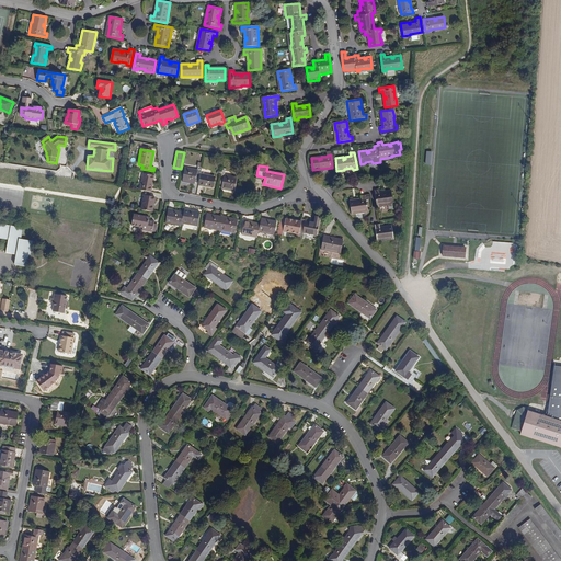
[(216,178),(201,174),(202,168),(198,167),(197,170),(184,168),(182,182),(195,184),(195,182),(198,183),(198,185),(214,189),(216,178)]
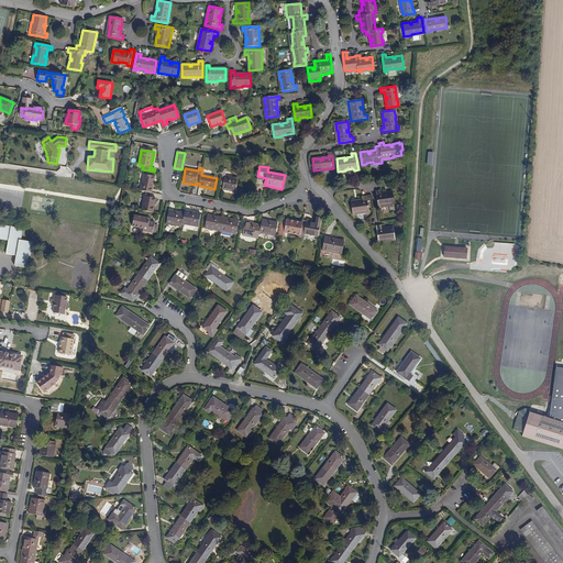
[(235,192),(239,178),(225,176),(227,169),(223,168),(220,183),(223,184),(223,187),(222,190),(235,192)]
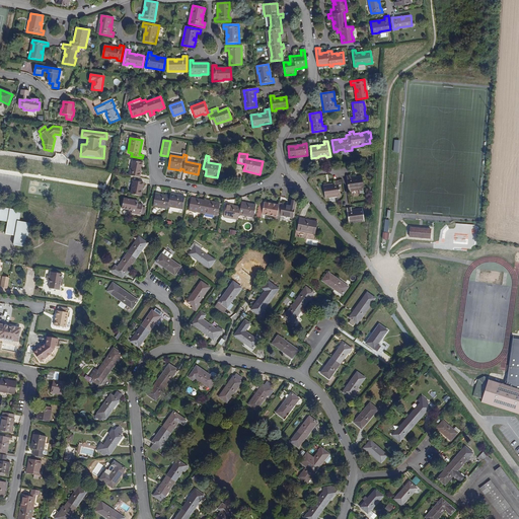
[(140,177),(143,162),(133,160),(130,175),(140,177)]
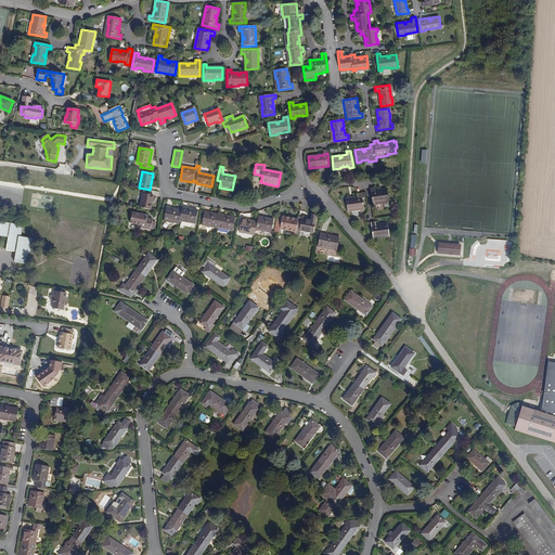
[(388,201),(387,189),(383,190),(383,192),(381,192),(381,190),(375,191),(374,188),(370,188),(372,204),(376,204),(376,202),(384,201),(384,202),(388,201)]
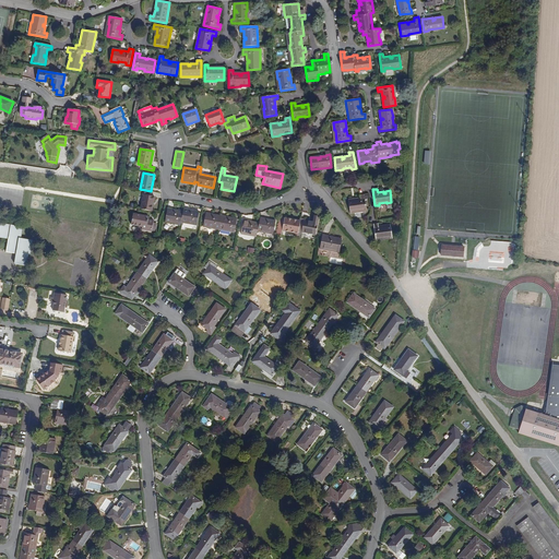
[(152,212),(155,197),(143,194),(141,210),(152,212)]
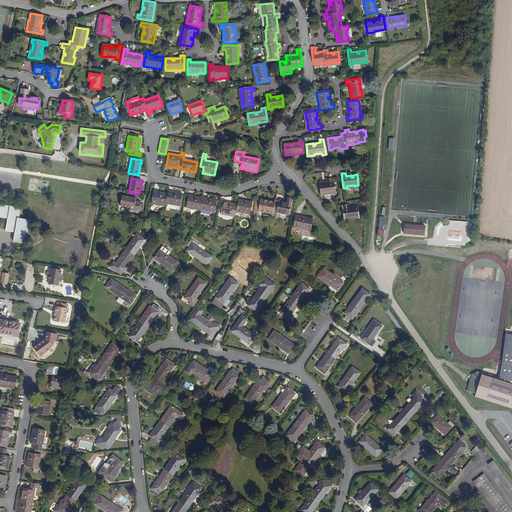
[(336,194),(333,178),(329,179),(330,182),(326,182),(326,184),(324,185),(324,182),(319,183),(321,195),(325,194),(325,195),(336,194)]
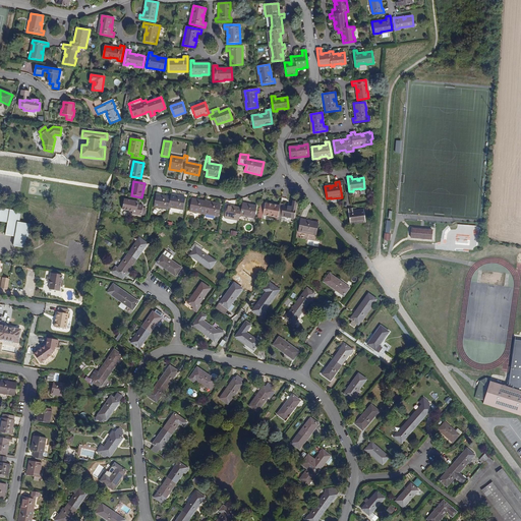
[(183,211),(185,197),(171,194),(170,197),(156,194),(154,208),(168,211),(169,208),(183,211)]
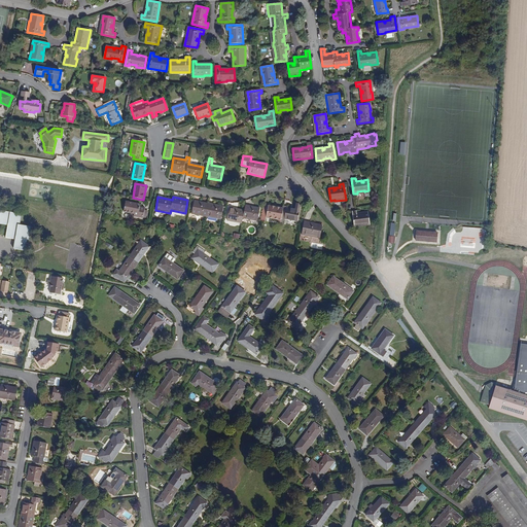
[(220,219),(223,206),(194,201),(191,214),(220,219)]
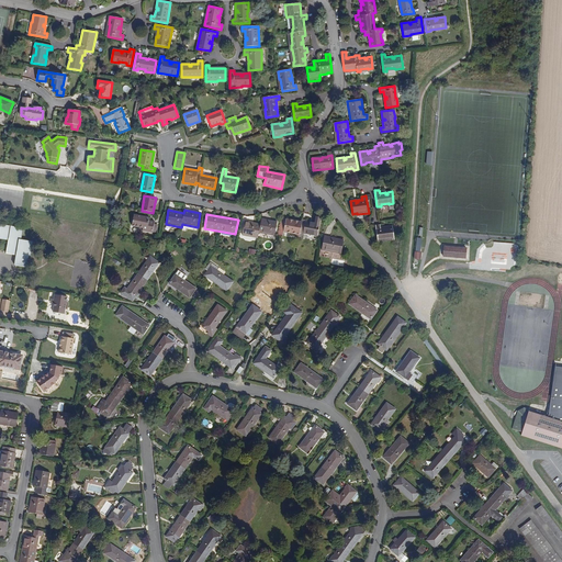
[(155,224),(155,222),(149,221),(149,218),(134,215),(132,226),(143,228),(142,231),(153,233),(153,232),(155,224)]
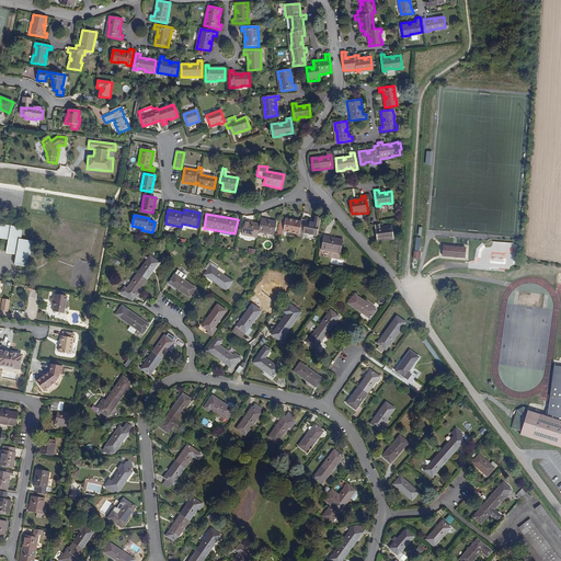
[(317,236),(319,224),(305,221),(305,227),(300,226),(301,222),(293,220),(293,219),(281,217),(277,235),(283,236),(283,232),(296,235),(295,239),(298,240),(299,231),(304,232),(302,233),(317,236)]
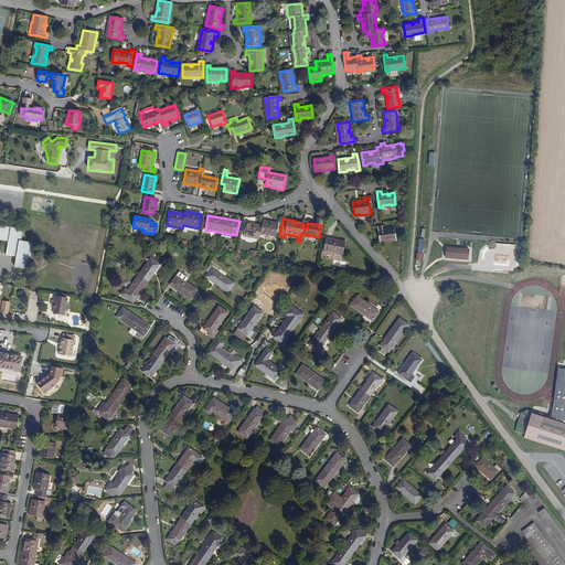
[(276,237),(279,223),(263,220),(262,225),(246,223),(244,237),(259,240),(260,234),(276,237)]
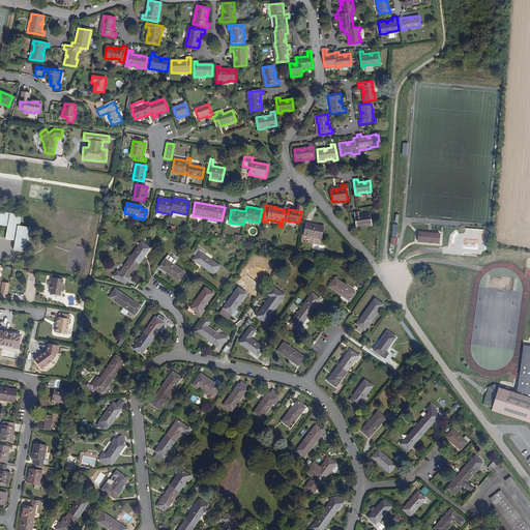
[(372,225),(370,213),(365,213),(365,216),(364,216),(363,214),(358,214),(358,211),(354,212),(356,226),(367,225),(367,226),(372,225)]
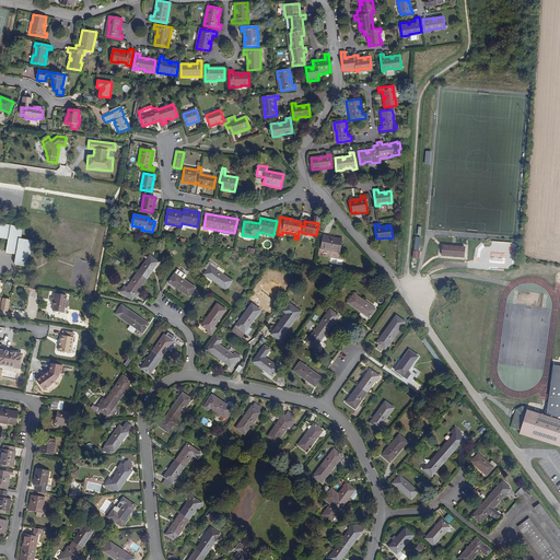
[(0,237),(9,240),(8,253),(18,255),(15,265),(27,267),(27,263),(28,255),(32,255),(32,252),(31,252),(32,243),(22,242),(22,238),(22,236),(23,228),(1,224),(0,231),(0,237)]
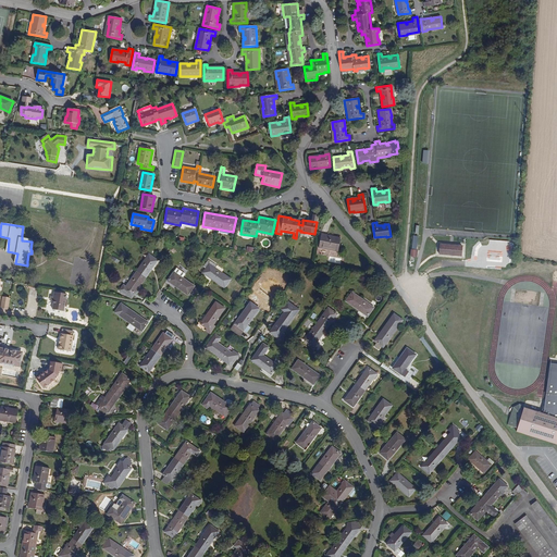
[(338,252),(341,238),(321,234),(319,248),(338,252)]
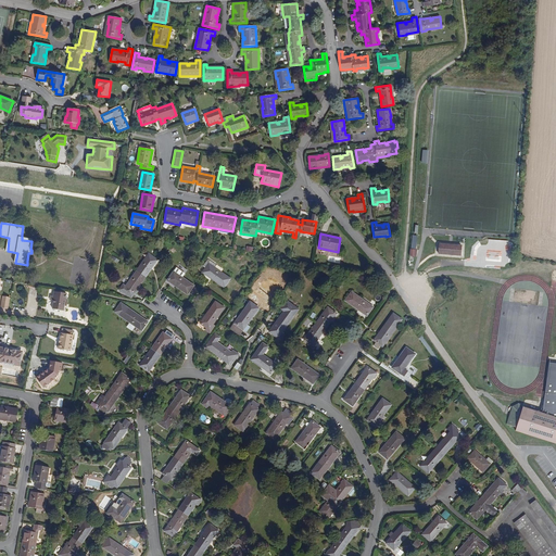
[(460,253),(462,245),(456,245),(456,244),(452,244),(452,245),(447,244),(443,243),(443,244),(439,244),(438,250),(460,253)]
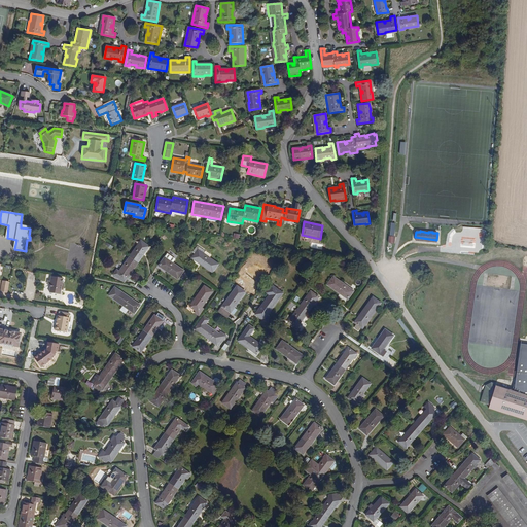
[(125,282),(149,247),(142,243),(139,247),(138,246),(119,272),(117,270),(113,275),(125,282)]
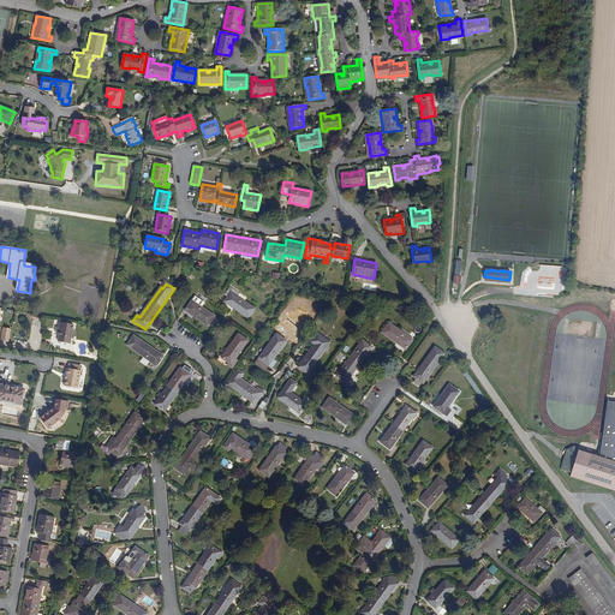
[(255,309),(237,296),(236,298),(231,293),(225,302),(249,318),(255,309)]
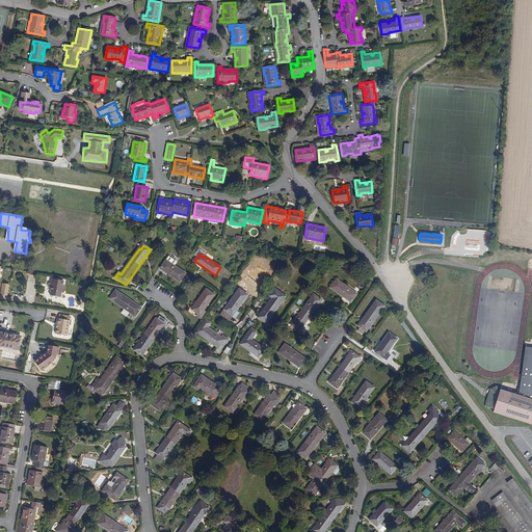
[(185,273),(171,264),(170,265),(165,262),(161,268),(180,282),(185,273)]
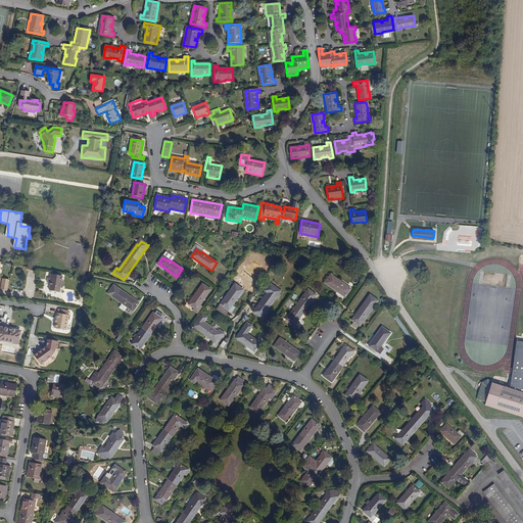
[(60,292),(62,276),(51,274),(49,283),(51,283),(50,291),(60,292)]
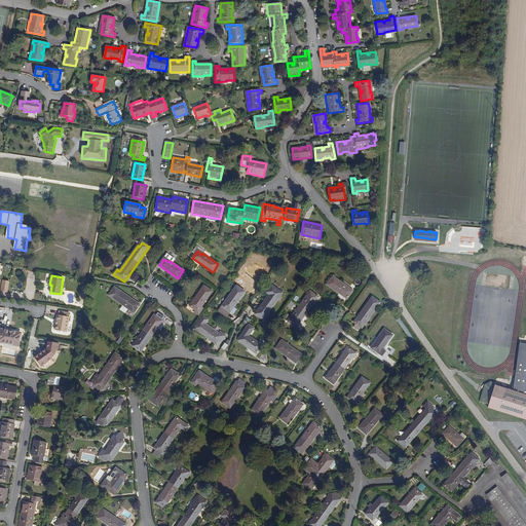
[(346,289),(347,287),(332,276),(327,285),(346,299),(351,292),(346,289)]
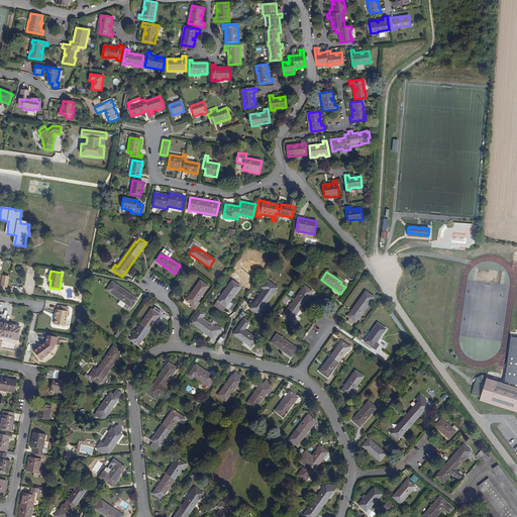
[(0,286),(7,288),(9,277),(3,275),(0,286)]
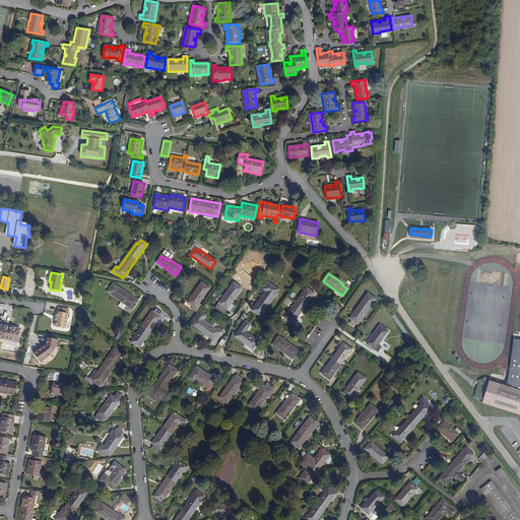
[(263,311),(279,290),(268,281),(263,287),(266,289),(266,290),(252,310),(262,318),(266,313),(263,311)]
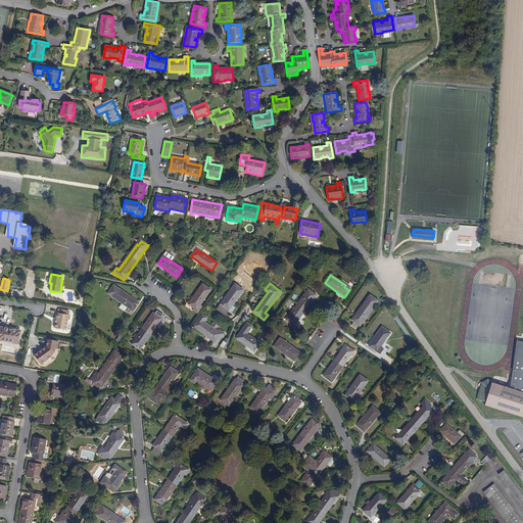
[(200,304),(210,290),(202,284),(189,304),(194,308),(195,308),(198,303),(200,304)]
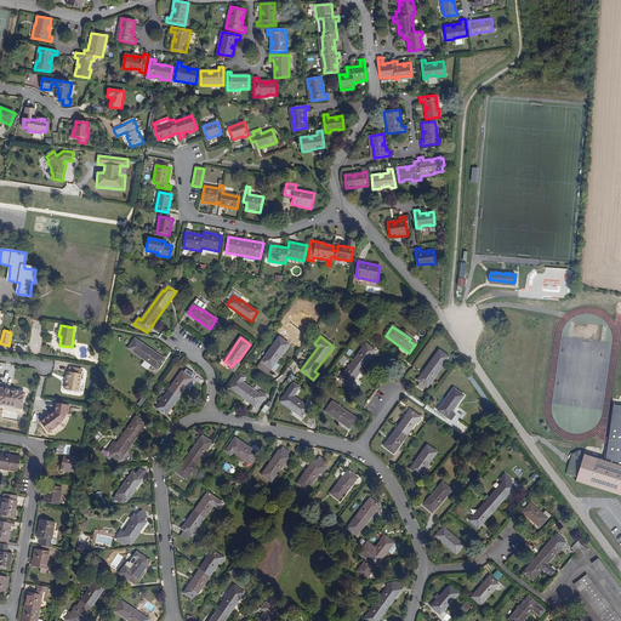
[(277,363),(289,346),(279,339),(261,363),(268,369),(269,366),(271,366),(274,362),(277,363)]
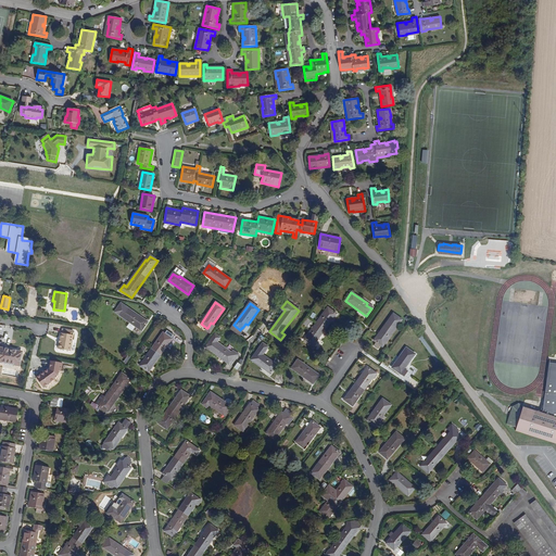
[(148,323),(126,307),(121,316),(141,330),(148,323)]
